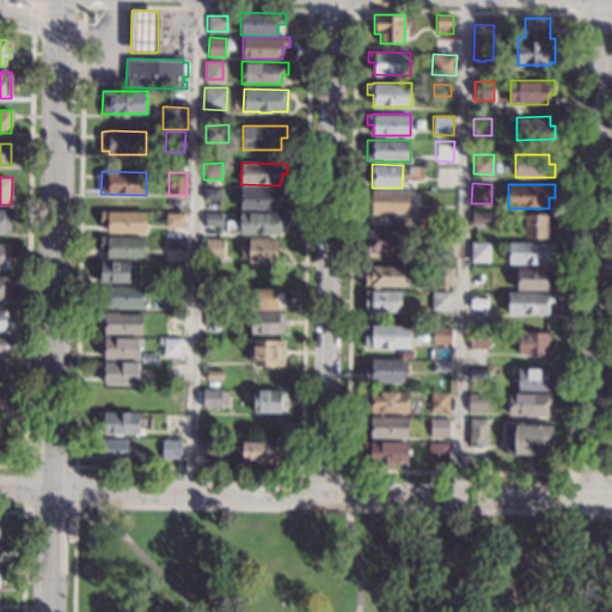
[(219,188),(220,200),(203,200),(203,188),(219,188)]
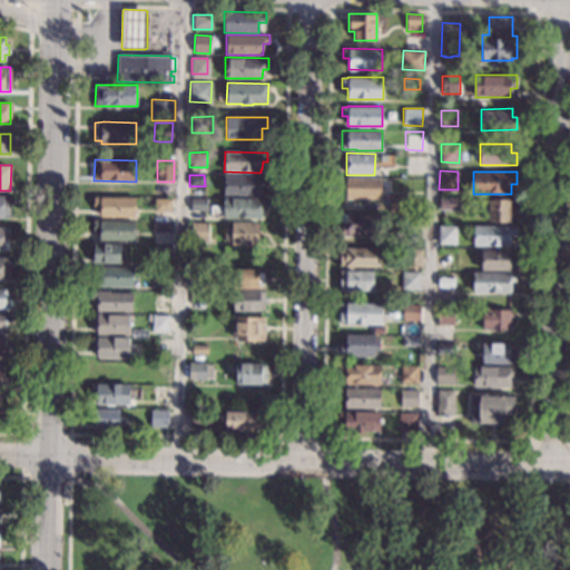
[(261,176),(266,176),(266,184),(261,184),(261,195),(224,195),(224,175),(261,175),(261,176)]
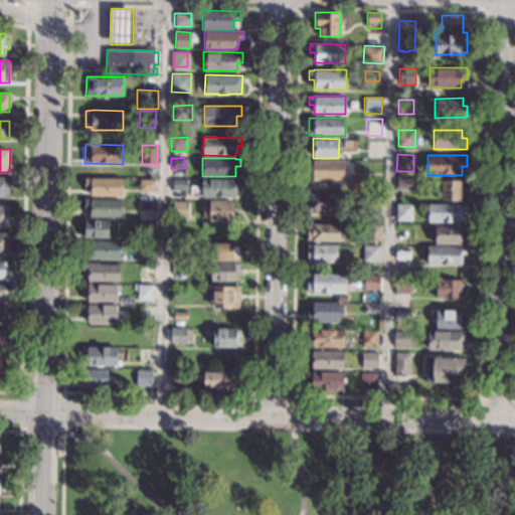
[(344,180),(312,180),(312,169),(307,169),(307,160),(344,160),(344,180)]
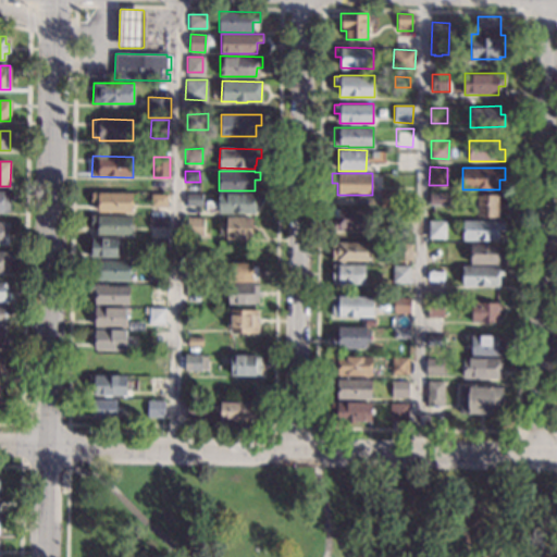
[(400,208),(381,208),(381,189),(399,189),(400,208)]
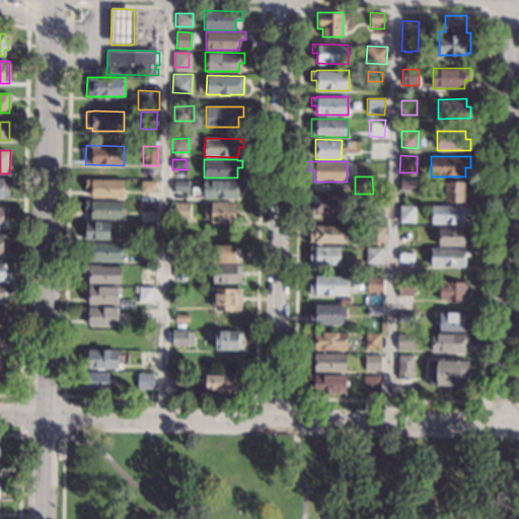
[(9,199),(0,199),(0,178),(9,178),(9,199)]
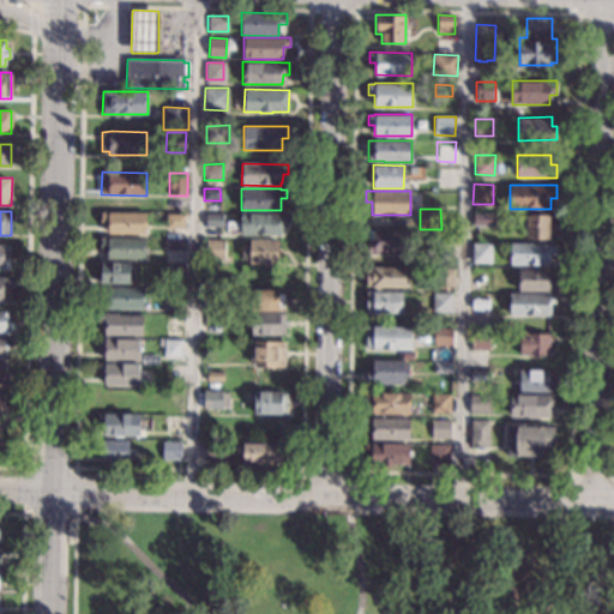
[(143,234),(107,233),(108,223),(100,223),(101,212),(144,212),(143,234)]
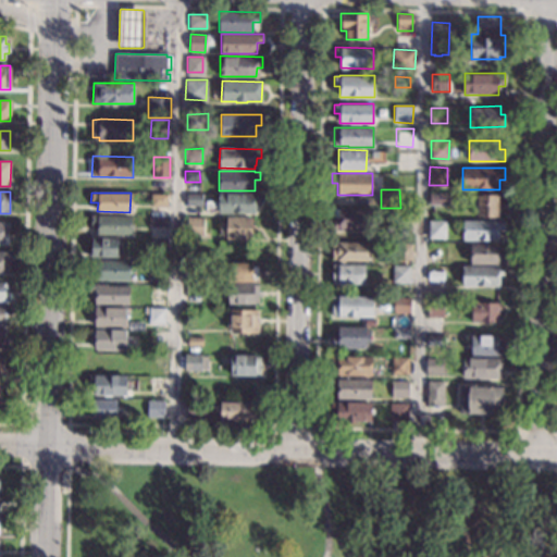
[(255,195),(259,195),(259,202),(255,202),(255,213),(218,212),(219,193),(255,194),(255,195)]
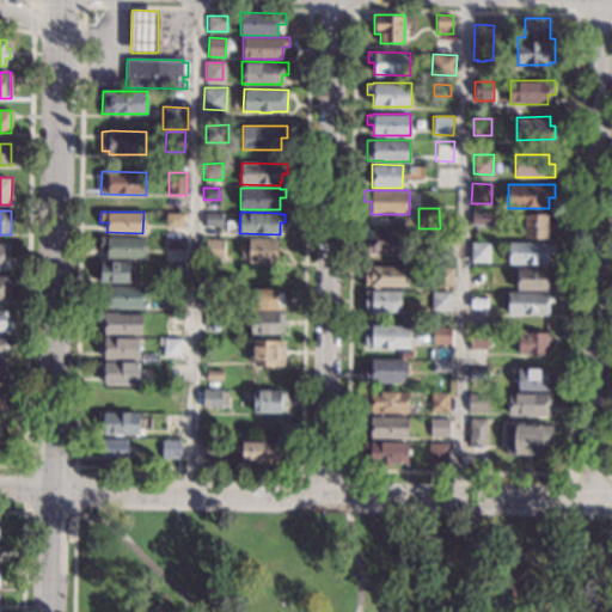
[(489,213),(489,225),(471,224),(471,212),(489,213)]
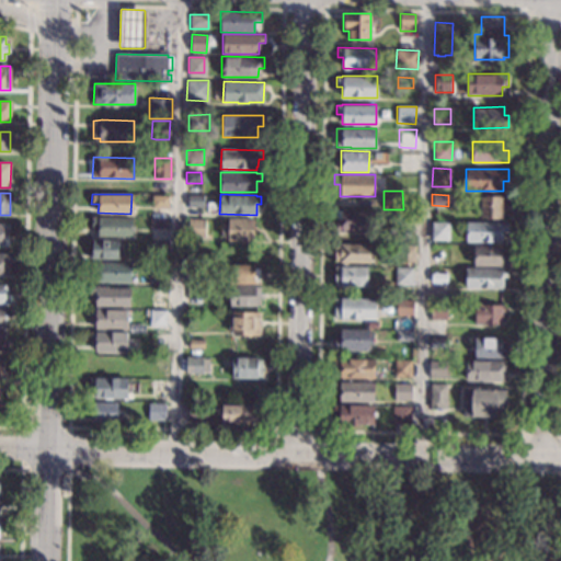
[(503,204),(506,204),(506,212),(503,212),(503,219),(480,219),(479,194),(503,194),(503,204)]
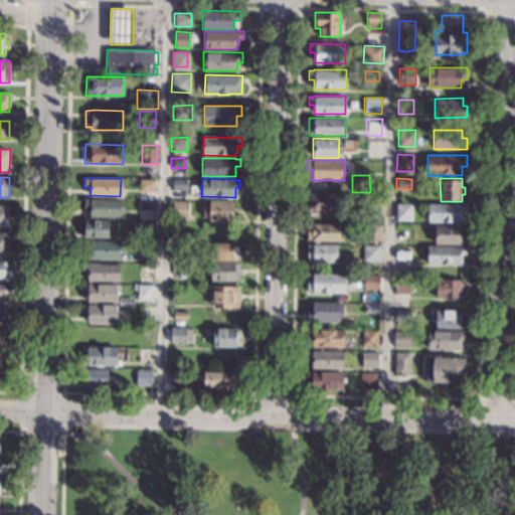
[(155,191),(139,190),(139,179),(154,179),(155,179),(155,191)]
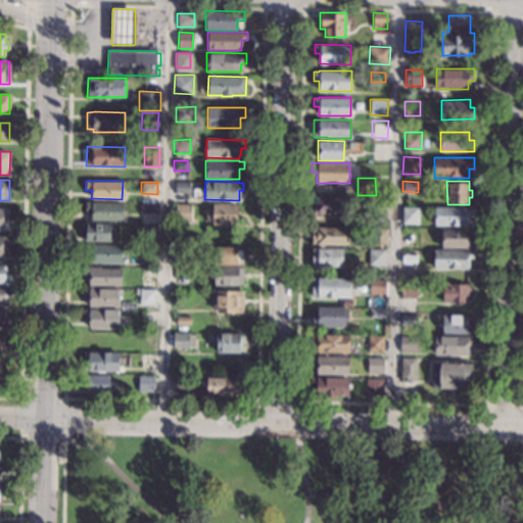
[(190,183),(189,193),(175,193),(175,182),(190,183)]
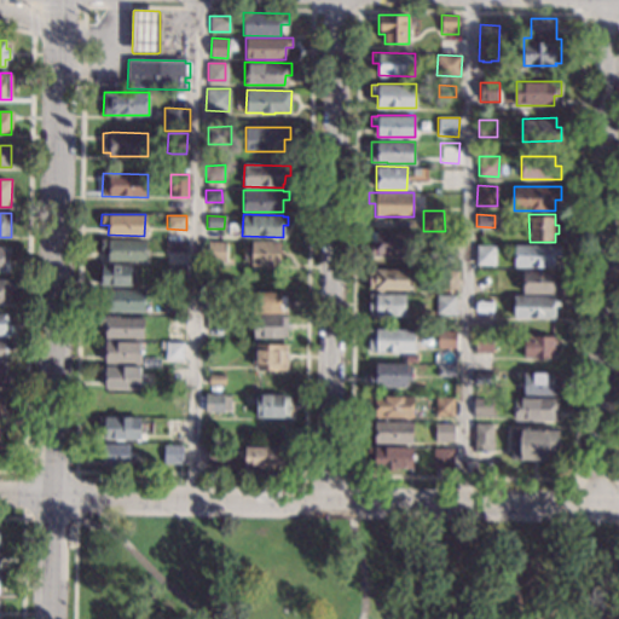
[(417,231),(416,258),(370,256),(370,242),(376,242),(377,230),(417,231)]
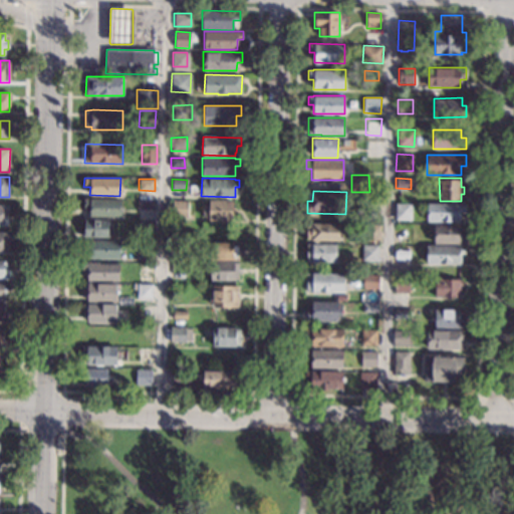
[(379,209),(363,209),(363,193),(378,193),(379,209)]
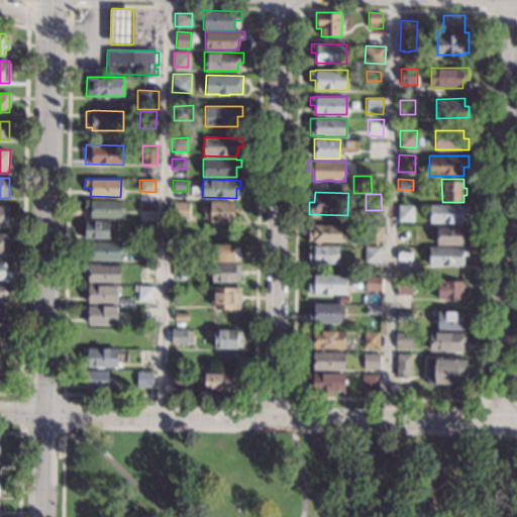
[(122,200),(122,218),(90,217),(90,209),(84,209),(84,199),(122,200)]
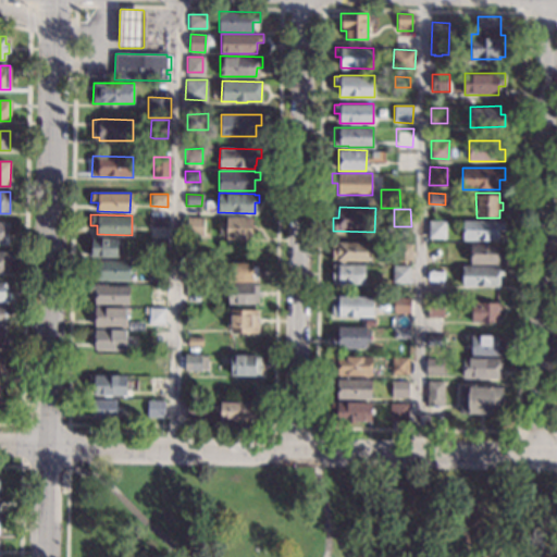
[(165,225),(148,225),(148,217),(165,217),(165,225)]
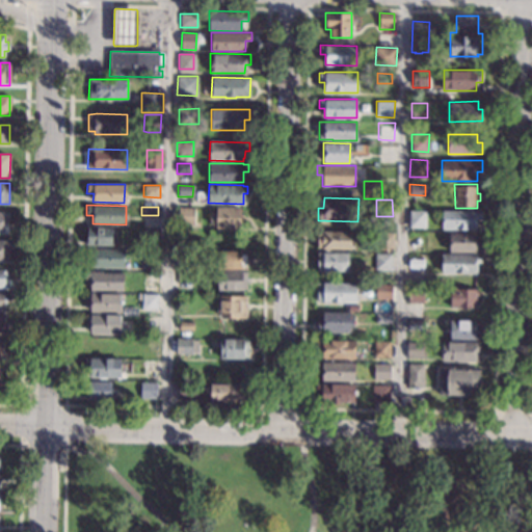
[(194,208),(194,223),(178,223),(179,207),(194,208)]
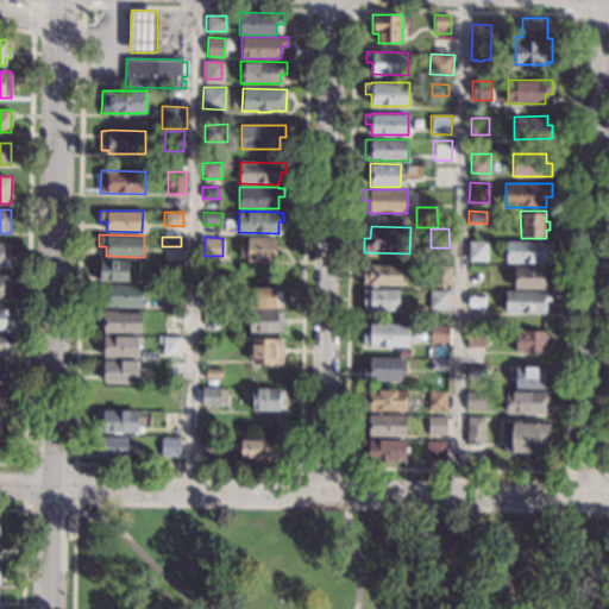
[(275,263),(248,262),(248,237),(276,238),(275,263)]
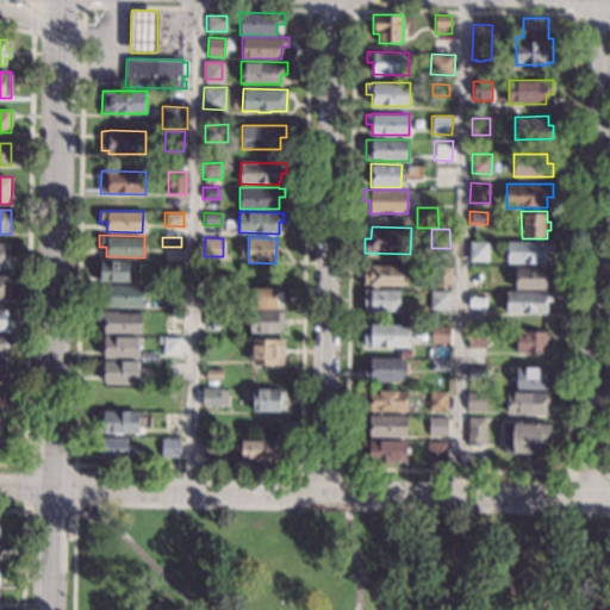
[(487,260),(468,260),(470,241),(487,242),(487,260)]
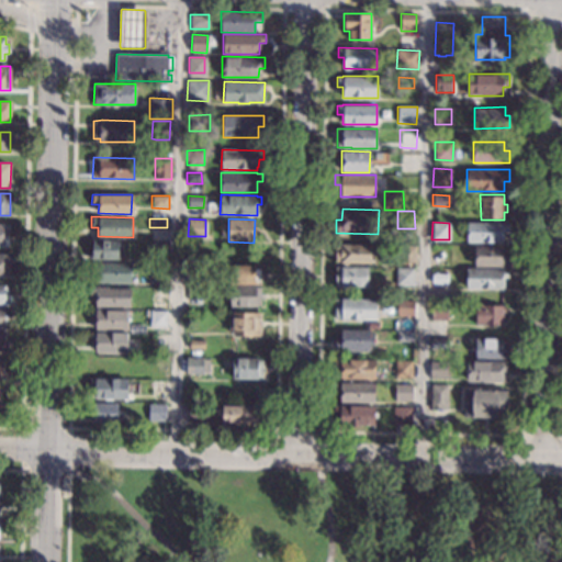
[(508,234),(503,233),(503,243),(467,243),(467,222),(508,223),(508,234)]
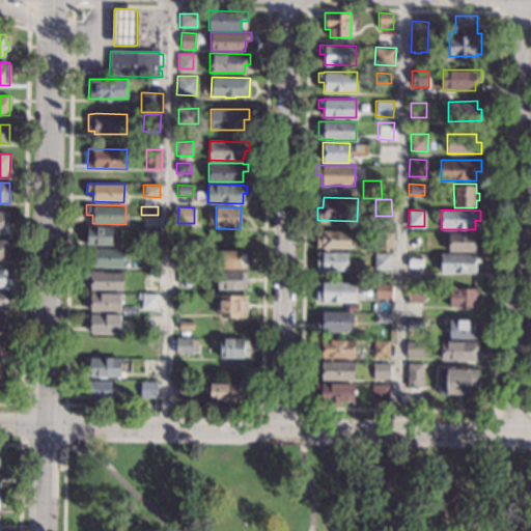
[(3,213),(8,213),(8,221),(3,221),(3,232),(0,231),(0,212),(3,212),(3,213)]
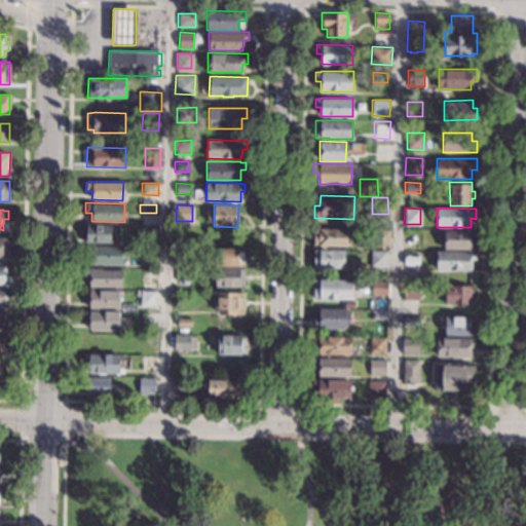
[(110,230),(113,230),(112,242),(85,242),(85,224),(111,224),(110,230)]
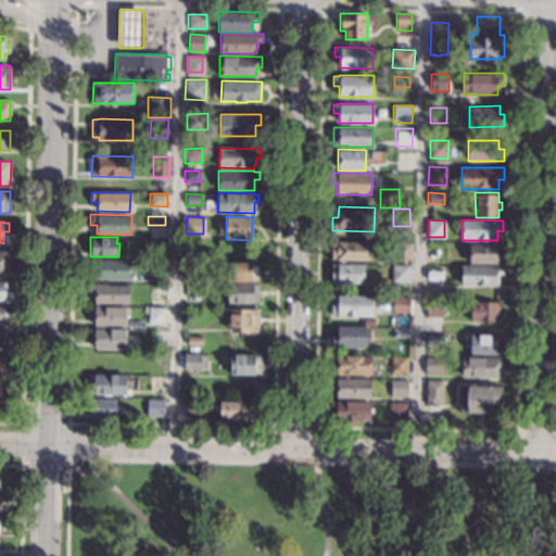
[(165,239),(165,252),(159,252),(159,260),(149,260),(149,252),(148,252),(148,238),(165,239)]
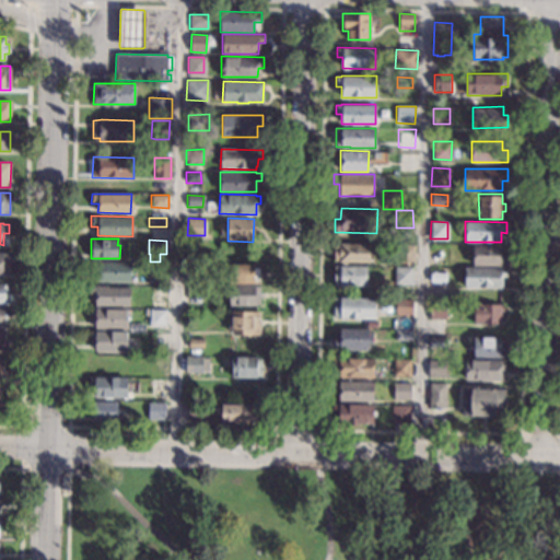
[(370,244),(370,263),(334,261),(335,243),(339,243),(339,242),(370,244)]
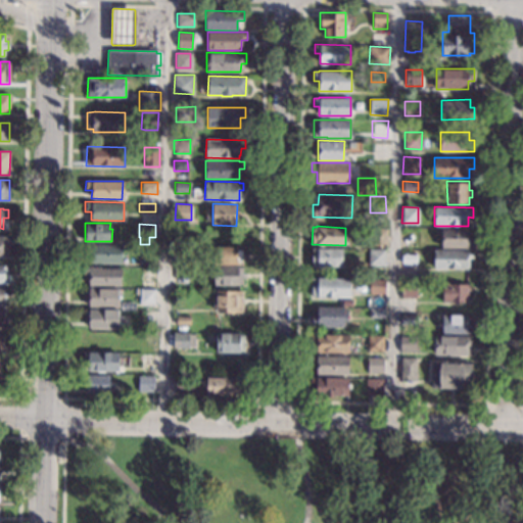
[(387,244),(369,244),(369,228),(387,229),(387,244)]
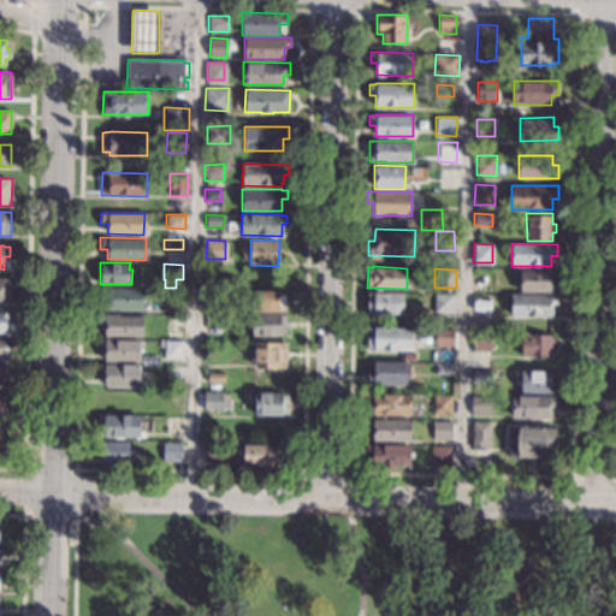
[(557,291),(520,292),(520,268),(557,268),(557,291)]
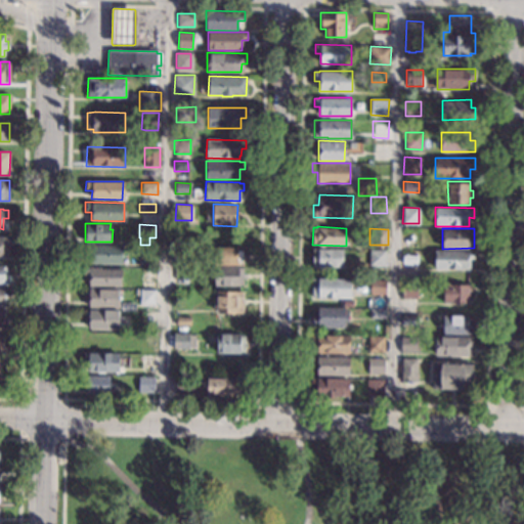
[(8,256),(0,256),(0,236),(8,236),(8,256)]
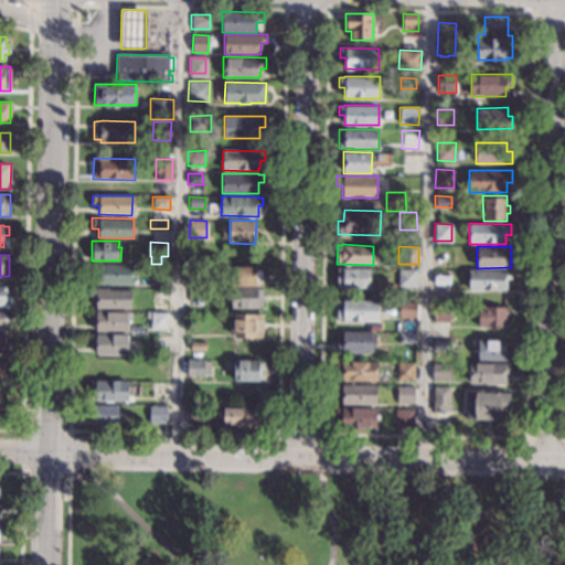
[(132,265),(131,285),(97,284),(97,264),(132,265)]
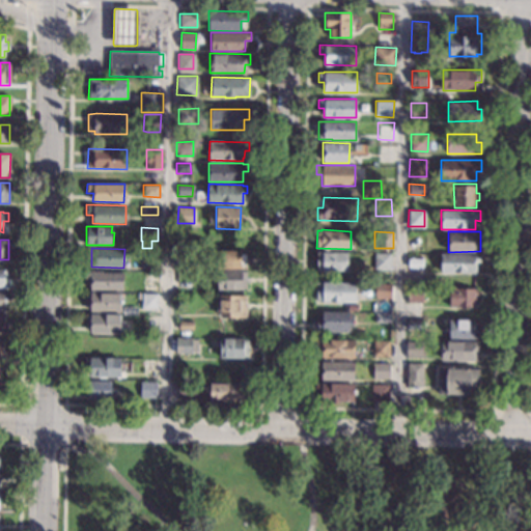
[(158,268),(140,268),(141,250),(159,250),(158,268)]
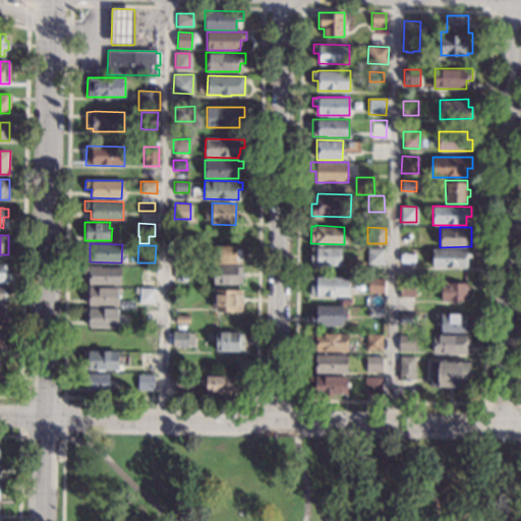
[(187,262),(171,262),(171,245),(187,245),(187,262)]
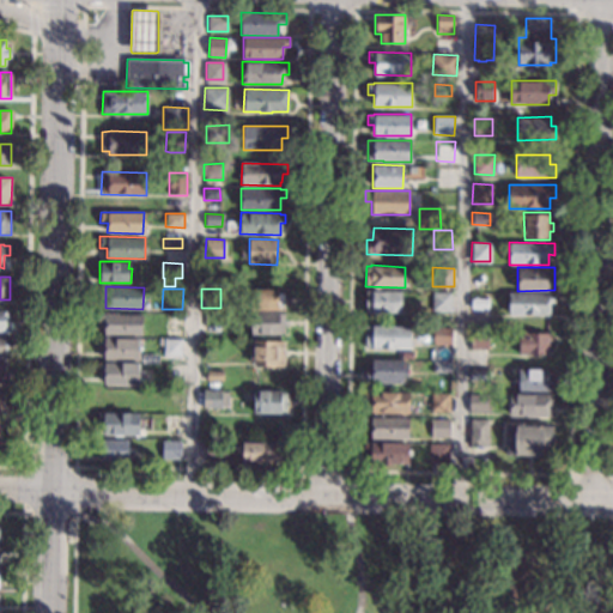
[(284,310),(249,310),(249,289),(284,289),(284,310)]
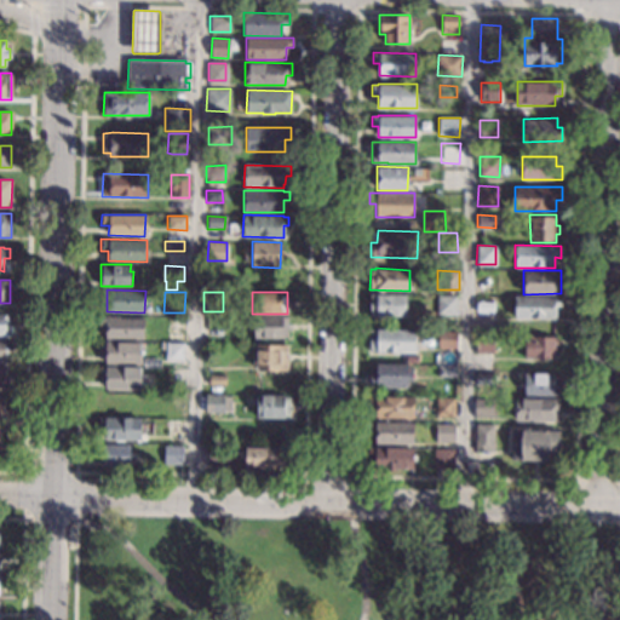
[(407,294),(406,316),(369,316),(369,294),(407,294)]
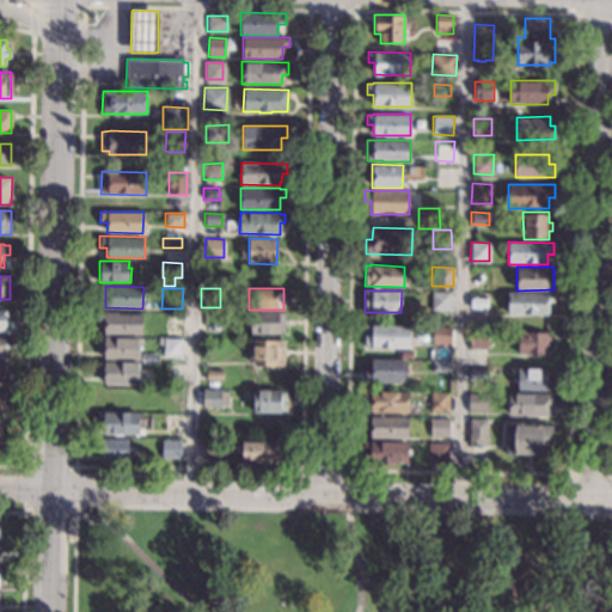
[(451,310),(432,311),(432,292),(433,292),(451,292),(451,310)]
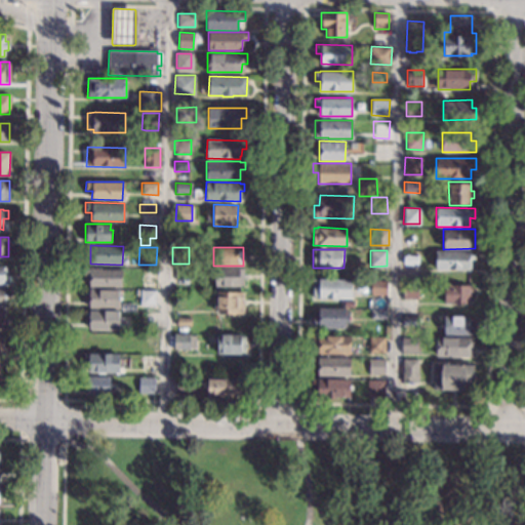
[(475,252),(475,259),(470,259),(470,270),(436,270),(436,250),(475,252)]
